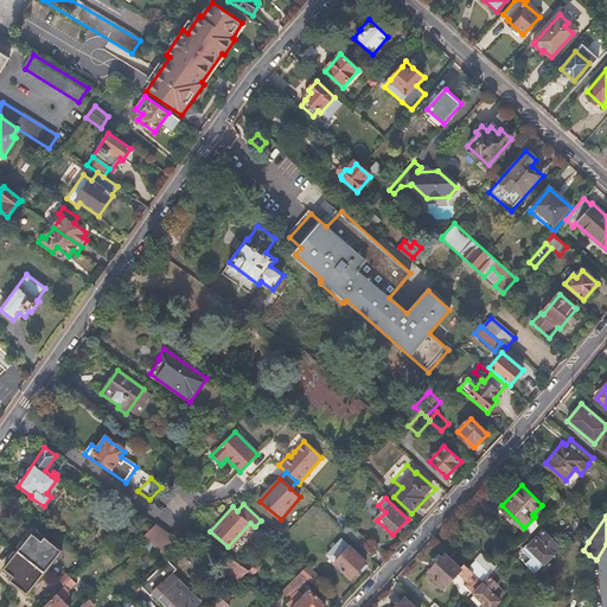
[(351,525),(344,534),(356,544),(363,536),(351,525)]
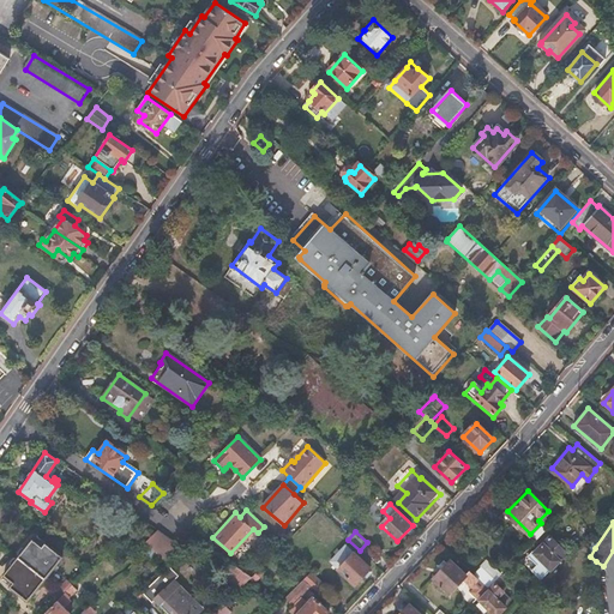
[(145,543),(150,548),(164,561),(173,553),(154,535),(145,543)]
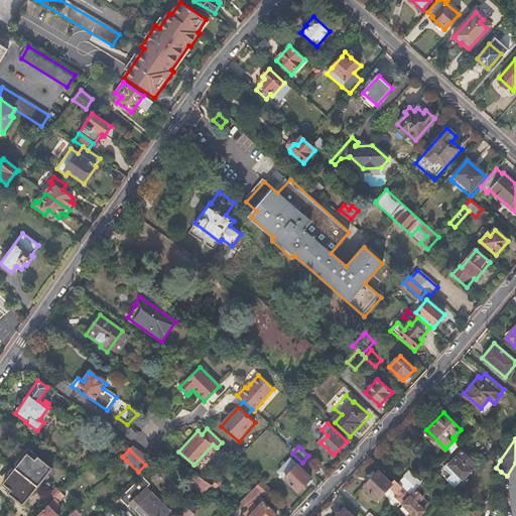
[(447,463),(443,467),(452,475),(446,479),(455,487),(477,465),(463,450),(449,464),(447,463)]
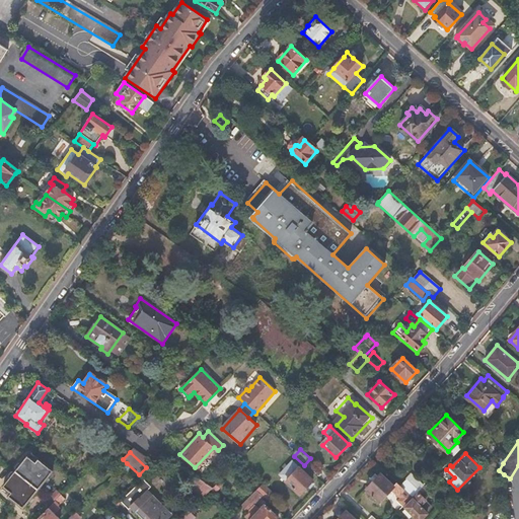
[(18,467),(14,471),(38,490),(53,471),(38,459),(34,462),(26,456),(18,467)]
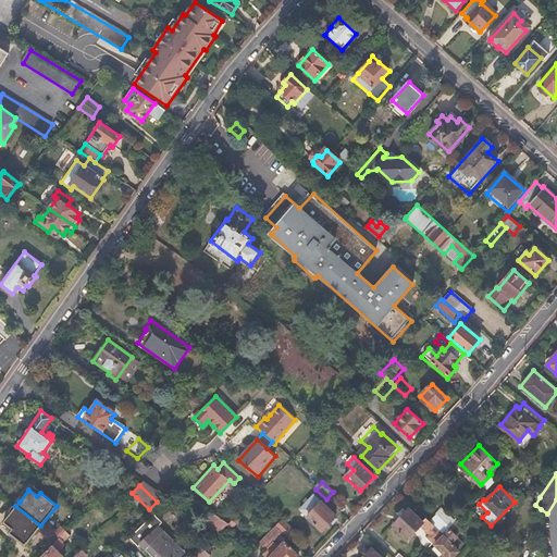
[(322,503),(308,517),(323,531),(336,516),(322,503)]
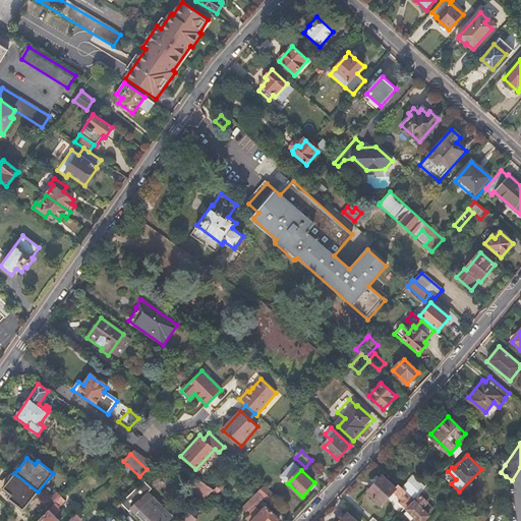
[(14,473),(2,488),(10,495),(7,499),(22,510),(38,491),(14,473)]
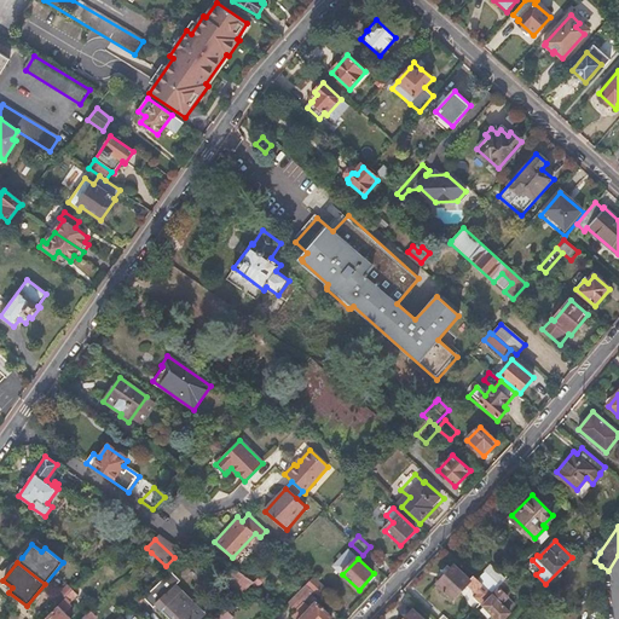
[(470,579),(455,565),(439,583),(455,597),(467,584),(475,591),(482,583),(479,579),(474,574),(470,579)]
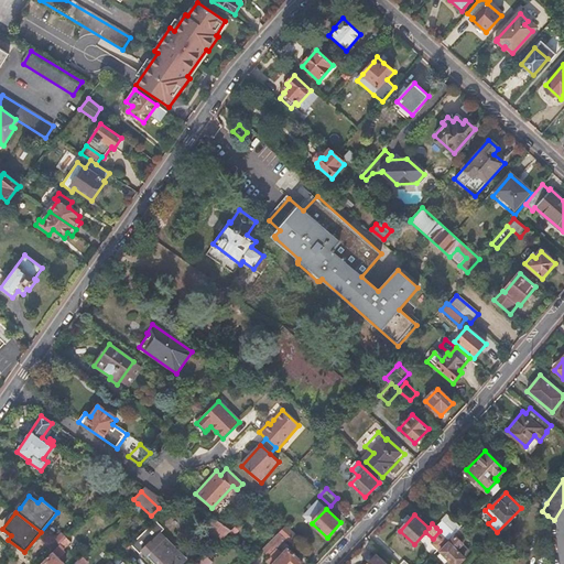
[(448,516),(443,521),(456,533),(461,528),(448,516)]
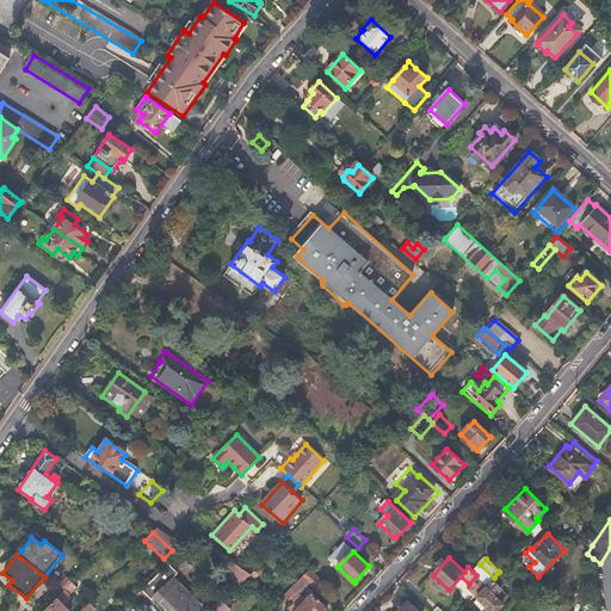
[(241,587),(248,575),(229,562),(221,574),(241,587)]
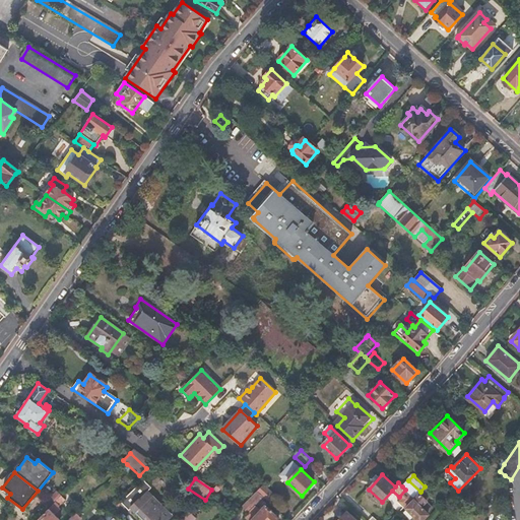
[(408,480),(402,486),(405,490),(408,493),(414,498),(420,492),(408,480)]
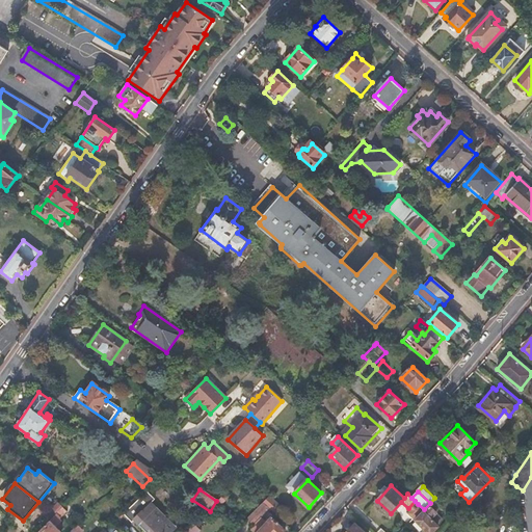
[(270,496),(264,503),(270,508),(275,513),(282,506),(270,496)]
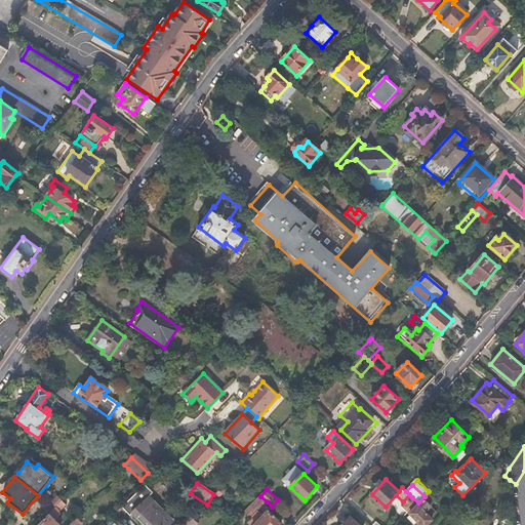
[(252,517),(248,522),(247,524),(281,524),(282,524),(269,511),(264,516),(258,511),(267,501),(260,496),(246,511),(252,517)]
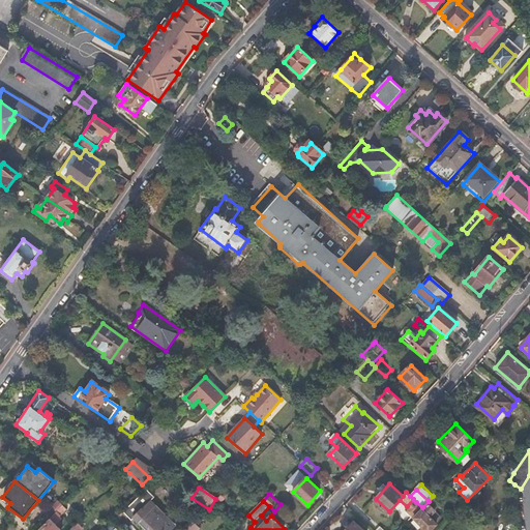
[(422,507),(416,502),(408,511),(413,517),(422,507)]
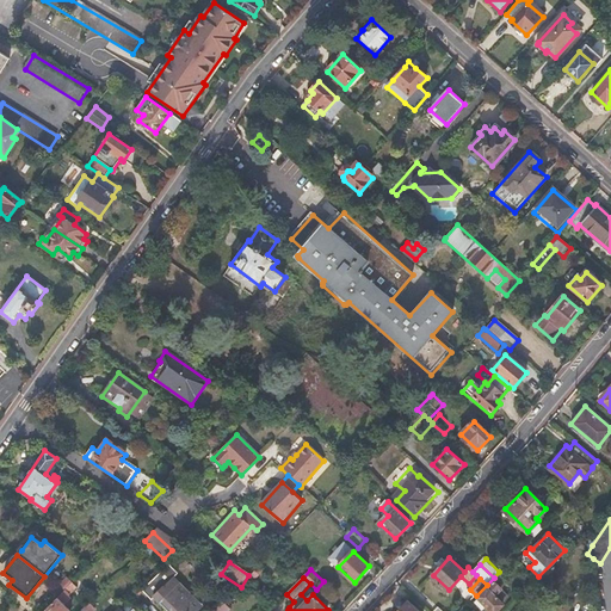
[(168,580),(153,596),(168,610),(198,610),(202,608),(190,596),(190,597),(181,605),(170,593),(176,587),(168,580)]
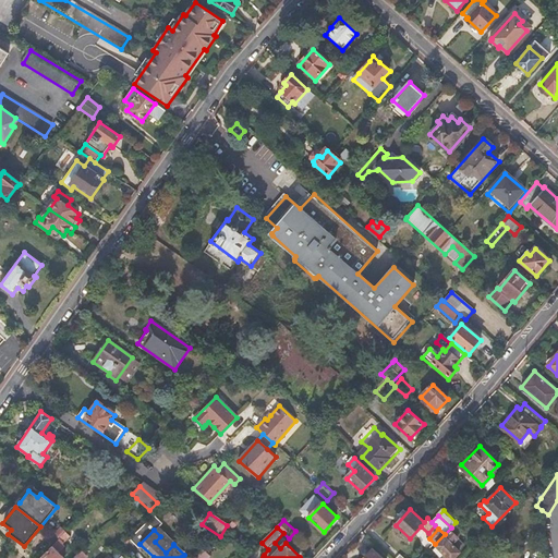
[(451,531),(436,546),(448,557),(455,557),(460,553),(452,544),(459,538),(451,531)]
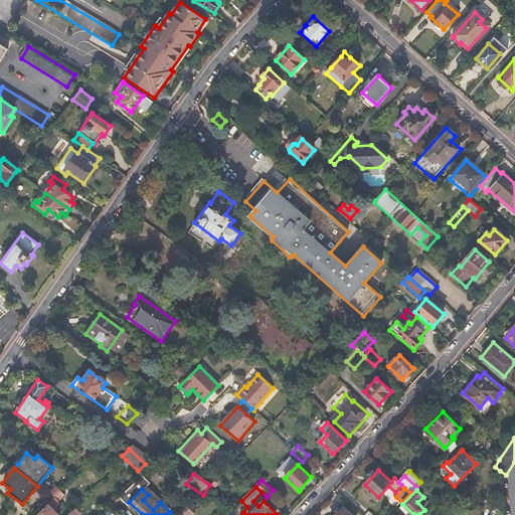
[(61,491),(53,499),(37,514),(60,514),(61,514),(55,509),(60,504),(58,502),(65,495),(61,491)]
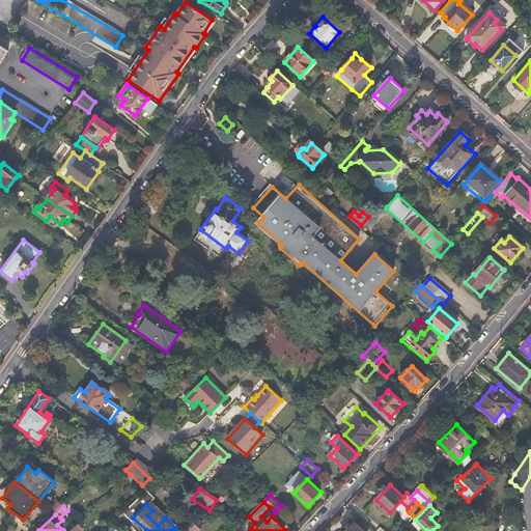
[(152,510),(147,515),(158,526),(165,519),(155,508),(152,510)]
